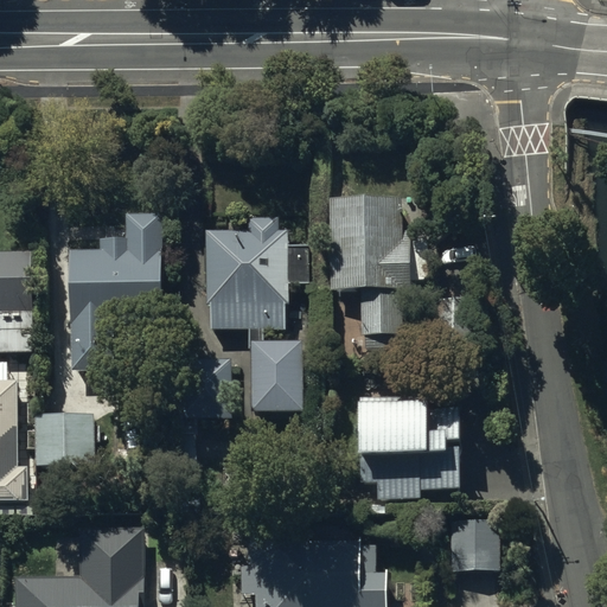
[(402,193),(331,197),(334,282),(363,281),(365,330),(403,327),(401,276),(416,275),(415,234),(403,235),(402,193)]
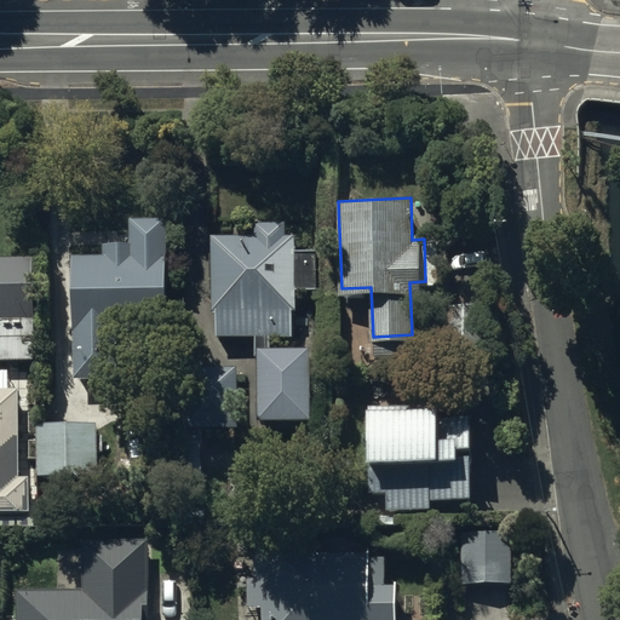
[(164,216),(130,217),(130,242),(104,242),(104,252),(70,252),(70,379),(109,379),(109,319),(165,319),(164,216)]
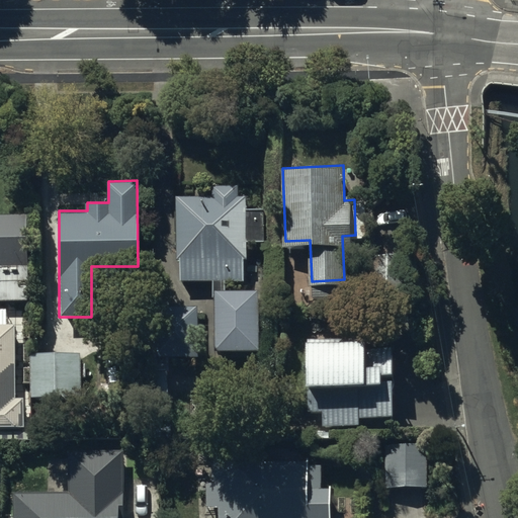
[(238,183),(211,184),(211,195),(176,196),(178,258),(181,258),(182,280),(243,278),(242,257),(248,257),(248,242),(264,242),(263,208),(246,209),(246,193),(238,193),(238,183)]
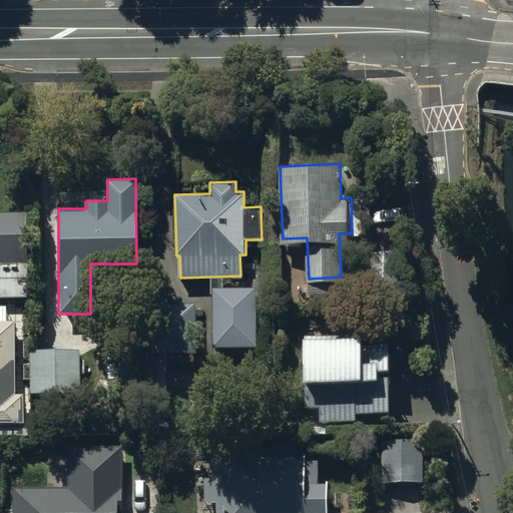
[(0,261),(29,261),(28,209),(0,210),(0,261)]
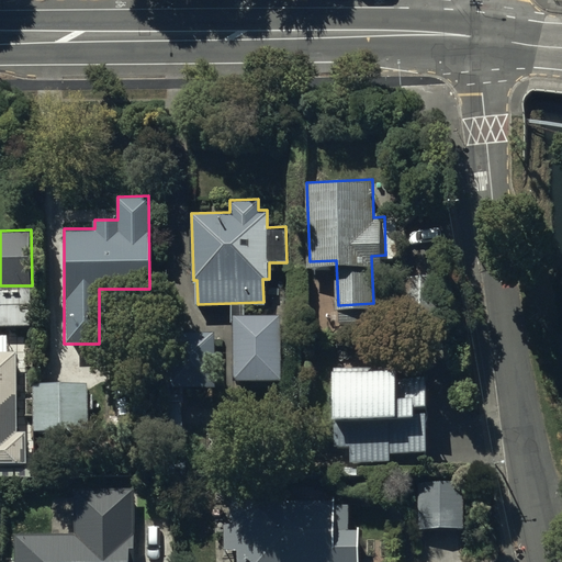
[(439,327),(439,278),(398,278),(398,327),(439,327)]
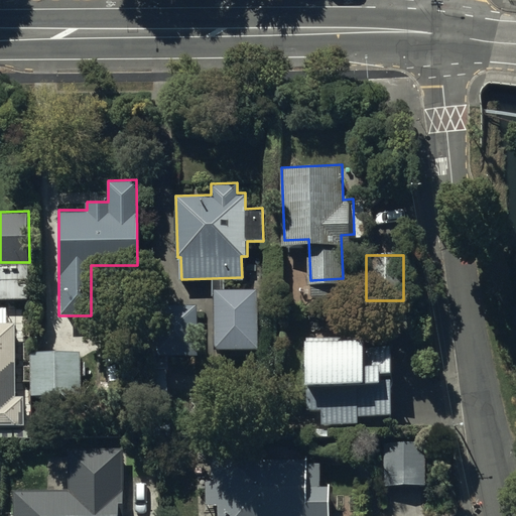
[(257,290),(214,290),(214,349),(258,349),(257,290)]
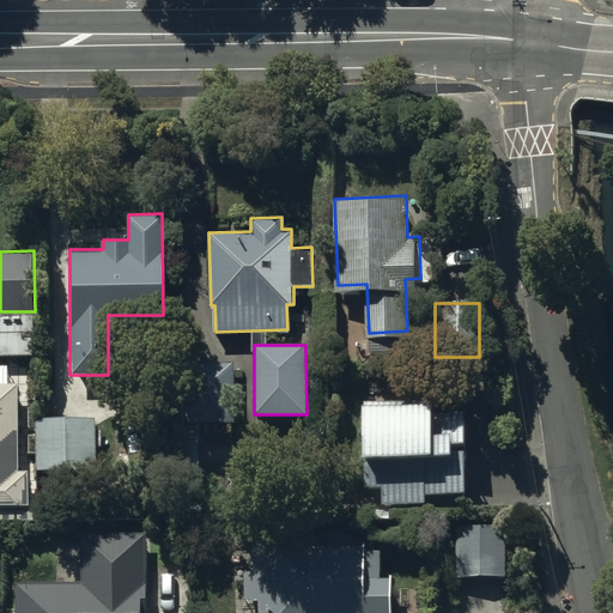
[(182,474),(184,474),(200,474),(200,428),(234,428),(234,365),(182,365),(182,474)]
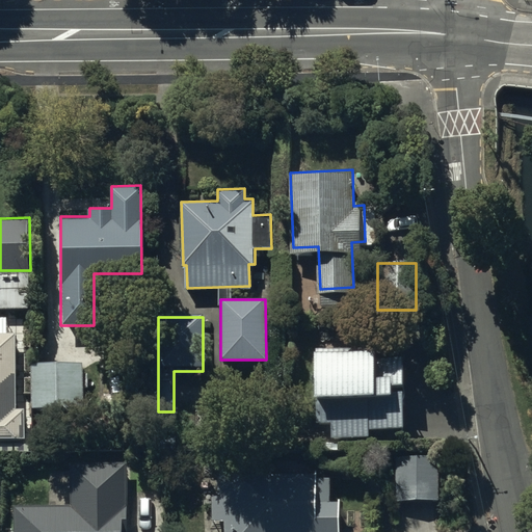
[(17,333),(0,331),(0,437),(26,439),(26,406),(17,406),(17,333)]
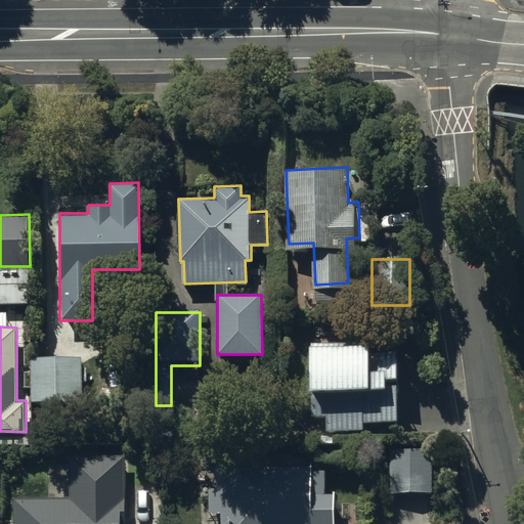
[(398,345),(311,345),(312,421),(326,421),(326,434),(364,434),(364,427),(398,427),(398,345)]
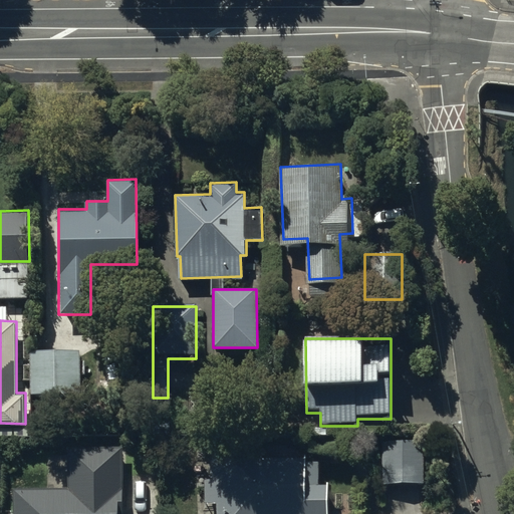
[(79,348),(31,349),(32,394),(80,393),(79,348)]
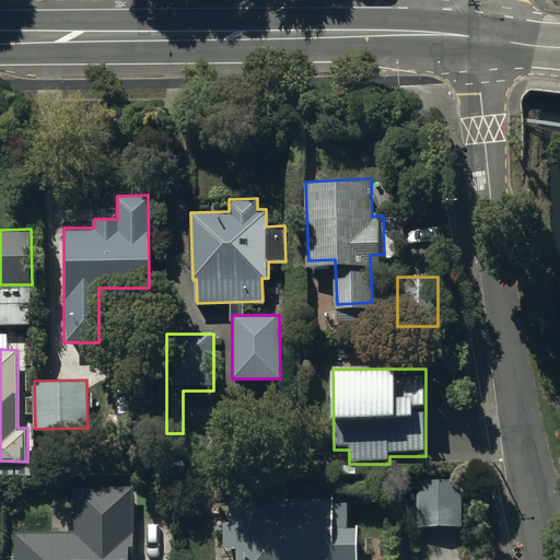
[(463,483),(420,485),(420,528),(463,528),(463,483)]
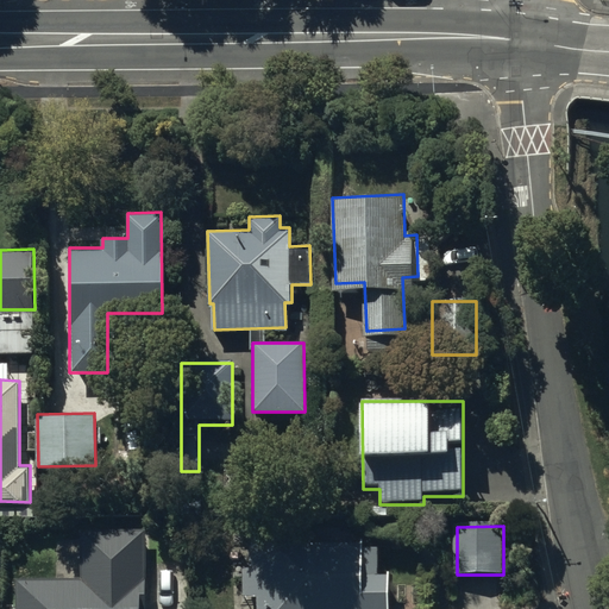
[(80,533),(80,581),(16,581),(16,608),(140,608),(140,601),(146,601),(146,533),(80,533)]
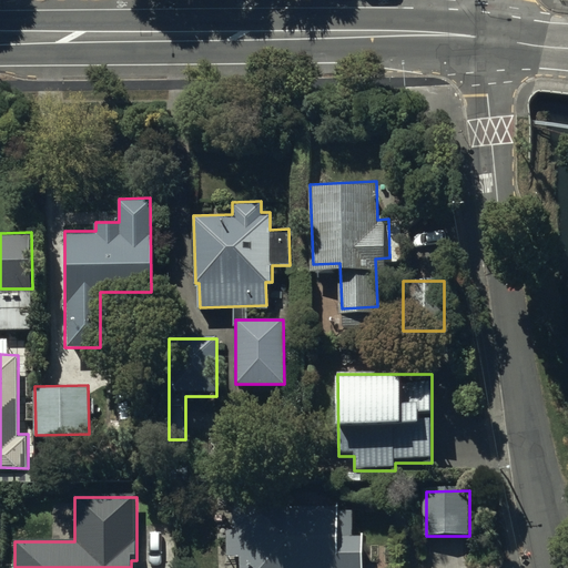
[(338,514),(338,510),(233,510),(233,531),(225,531),(225,560),(241,560),(240,567),(363,567),(363,539),(353,539),(353,515),(338,514)]
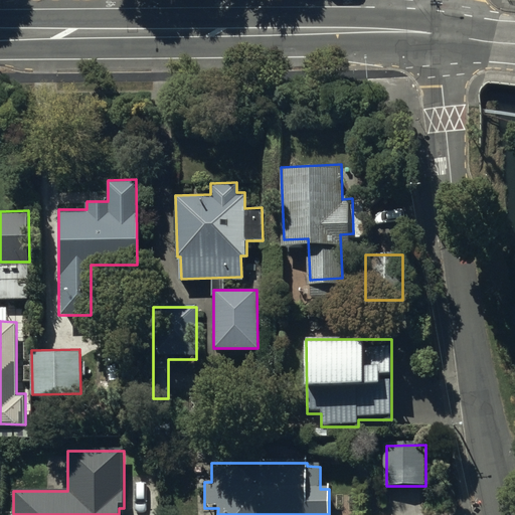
All buildings are outlined.
